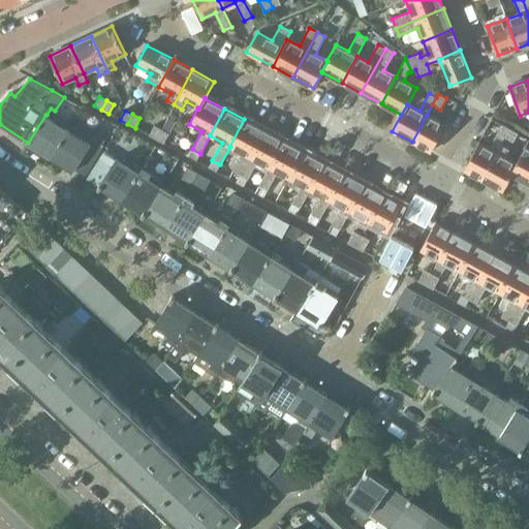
[(28,143),(51,157),(68,129),(47,115),(45,115),(28,143)]
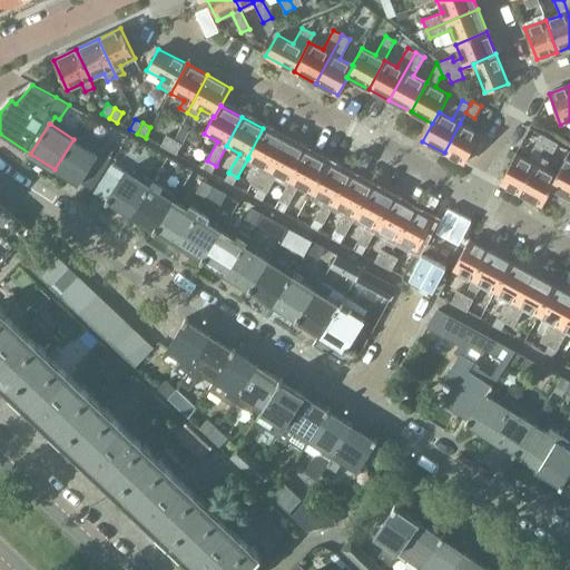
[(460,124),(444,153),(464,164),(480,135),(460,124)]
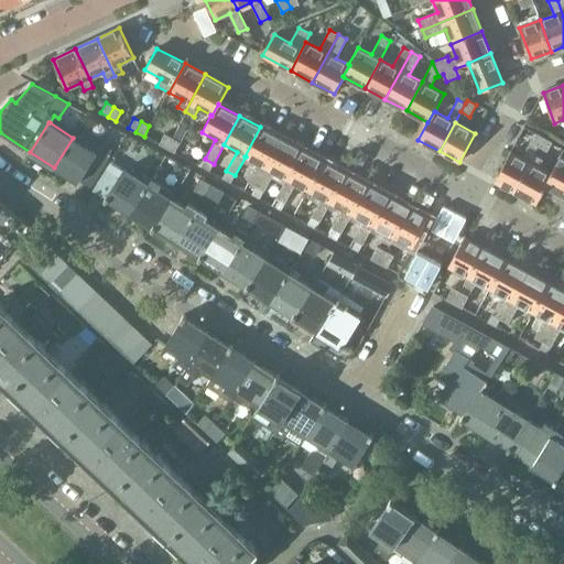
[(246,156),(258,163),(248,182),(256,186),(282,139),(260,127),(245,156),(246,156)]
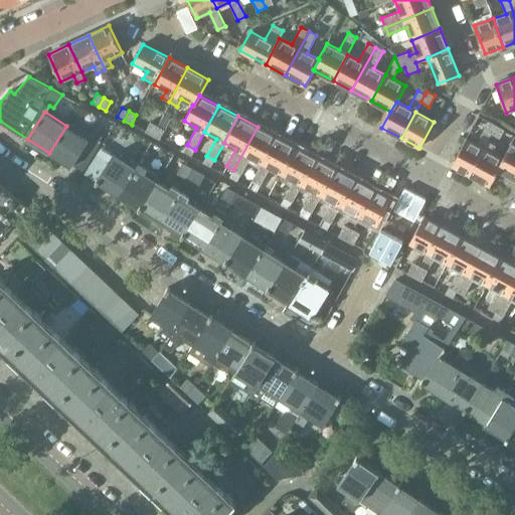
[(485,130),(492,134),(497,126),(489,122),(485,130)]
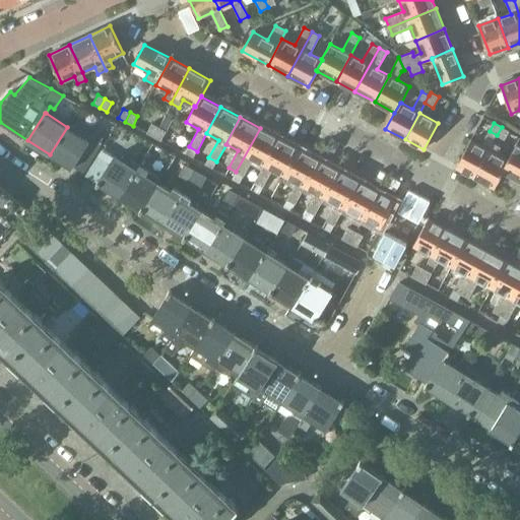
[(146,133),(153,137),(158,128),(151,124),(146,133)]
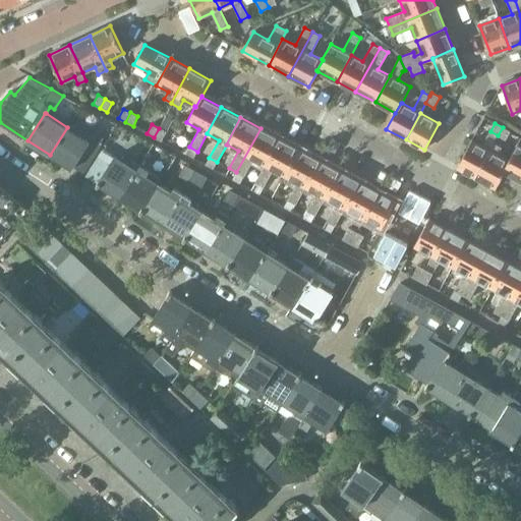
[(82,172),(102,142),(91,136),(88,140),(67,127),(50,155),(71,168),(73,166),(82,172)]
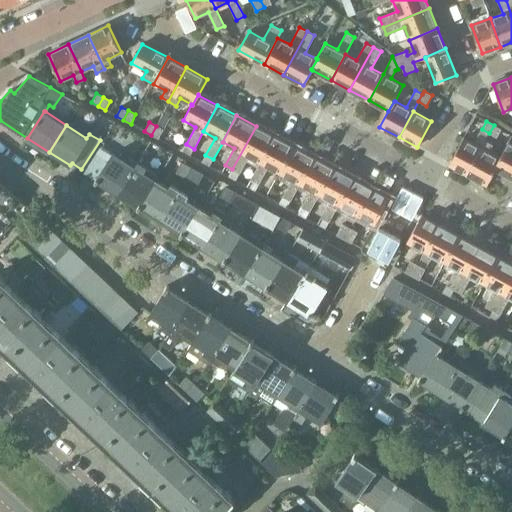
[(494,125),(489,133),(497,137),(501,129),(494,125)]
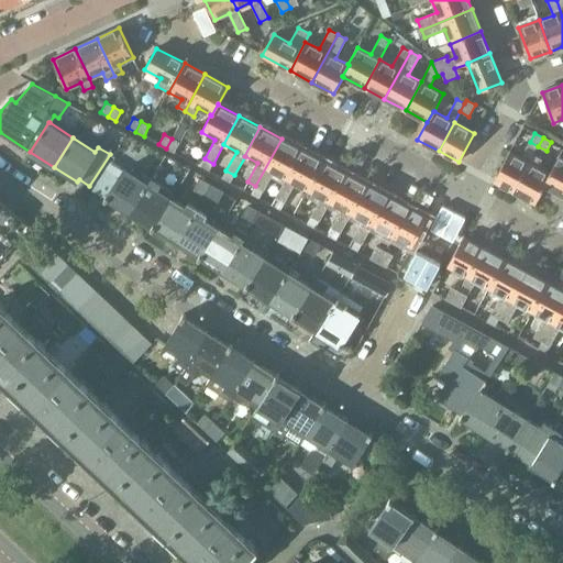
[(166,148),(174,153),(179,142),(172,139),(166,148)]
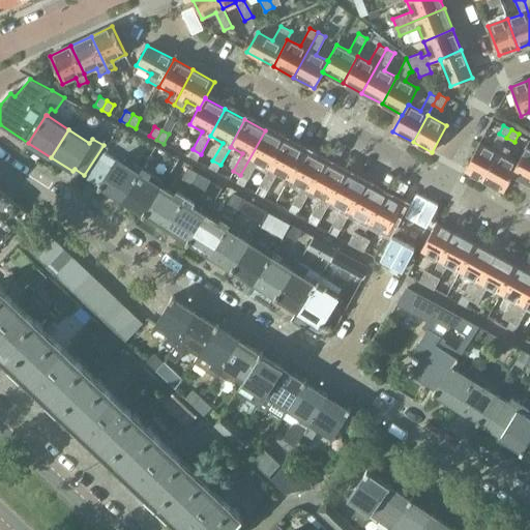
[(285,141),(265,130),(240,175),(248,179),(258,162),(269,168),(270,169),(285,141)]
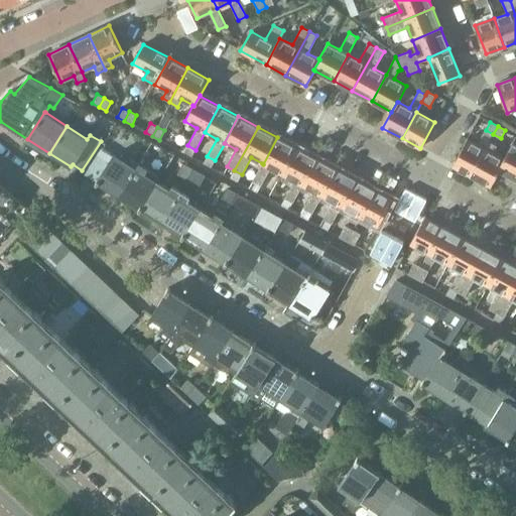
[(263,164),(262,163),(253,180),(261,185),(270,168),(282,174),(296,148),(277,137),(263,164)]
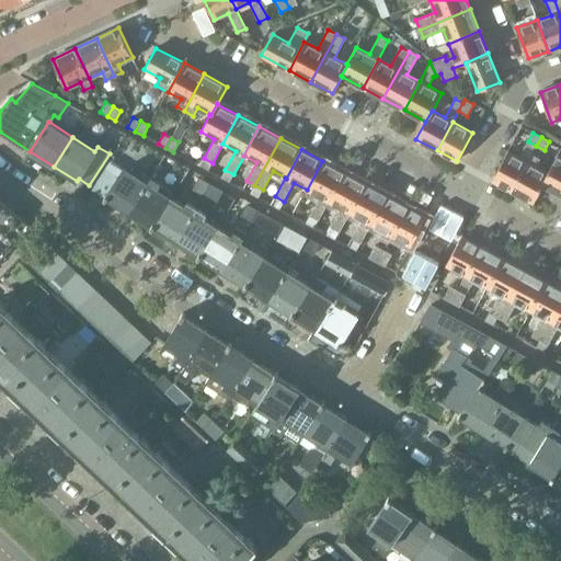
[(492,180),(512,191),(527,162),(507,151),(492,180)]
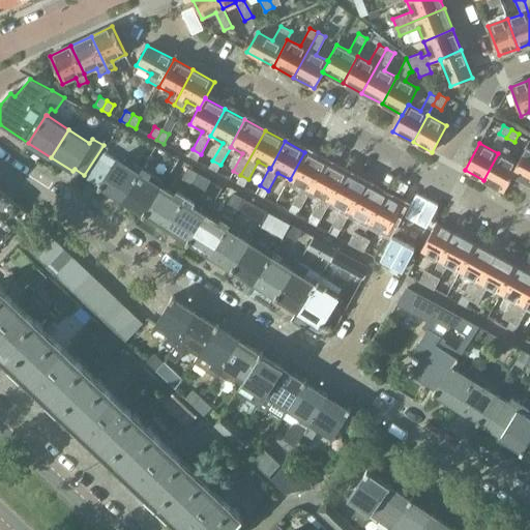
[(504,192),(512,175),(511,175),(518,164),(517,164),(506,157),(510,150),(502,146),(498,153),(483,180),(504,192)]
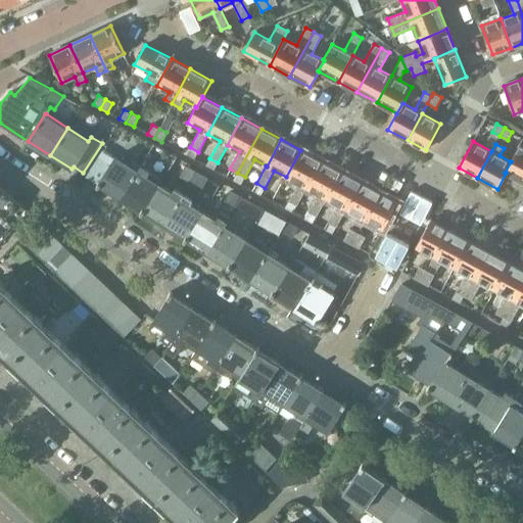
[(506,173),(522,182),(522,147),(519,145),(510,161),(511,161),(505,173),(506,173)]
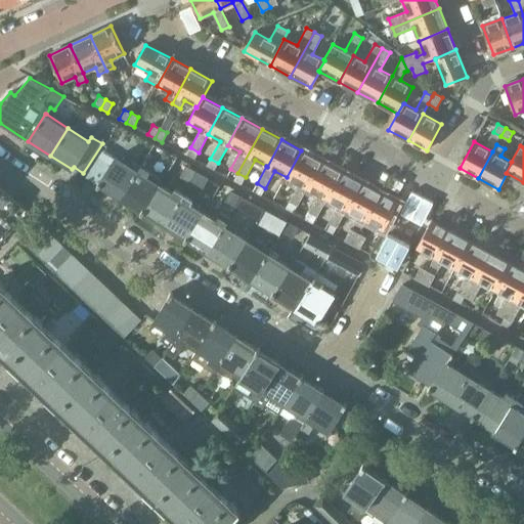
[(297,206),(307,188),(306,187),(320,161),(301,150),(287,177),(299,183),(290,202),(297,206)]
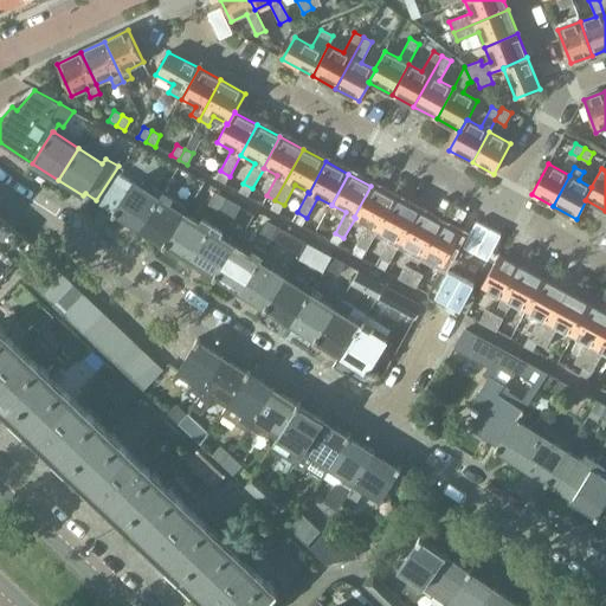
[(114,212),(129,189),(116,181),(102,204),(114,212)]
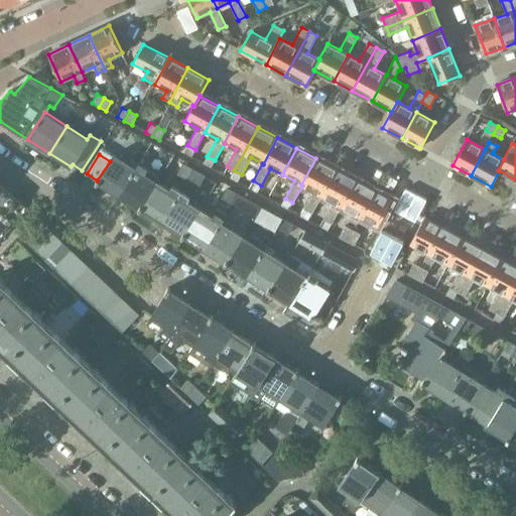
[(119,195),(138,165),(129,160),(127,164),(113,155),(110,161),(97,180),(119,195)]
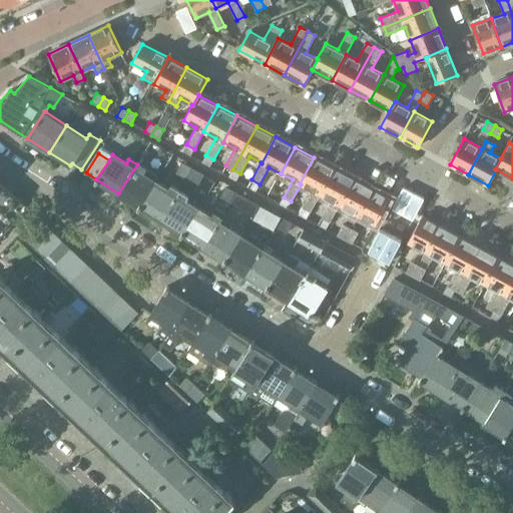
[(311,211),(320,194),(319,194),(334,168),(314,157),(300,183),(301,184),(312,190),(303,207),(311,211)]
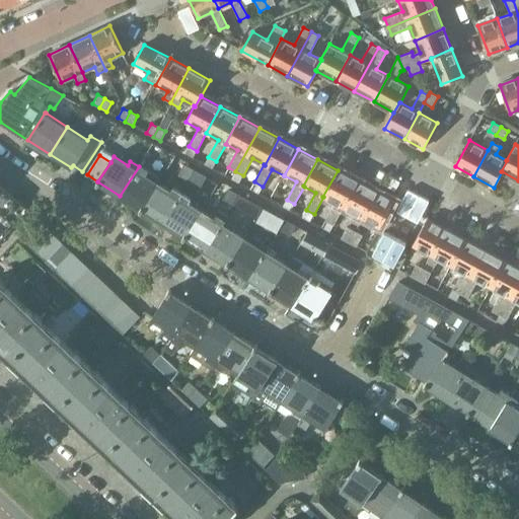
[(142,209),(157,183),(160,179),(147,171),(139,166),(120,196),(142,209)]
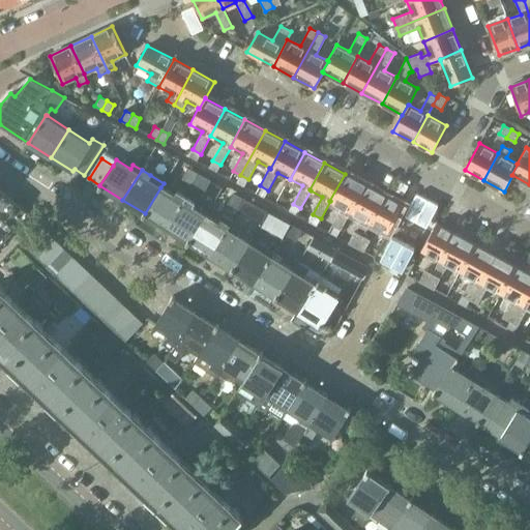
[(183,179),(194,184),(199,176),(188,170),(183,179)]
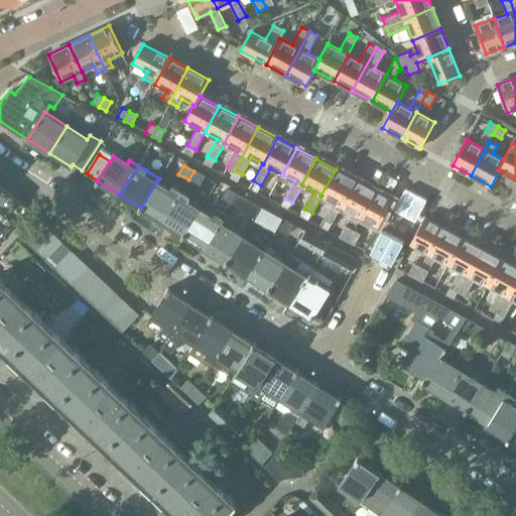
[(332,224),(341,207),(341,206),(355,179),(336,169),(320,196),(321,196),(333,202),(324,219),(332,224)]
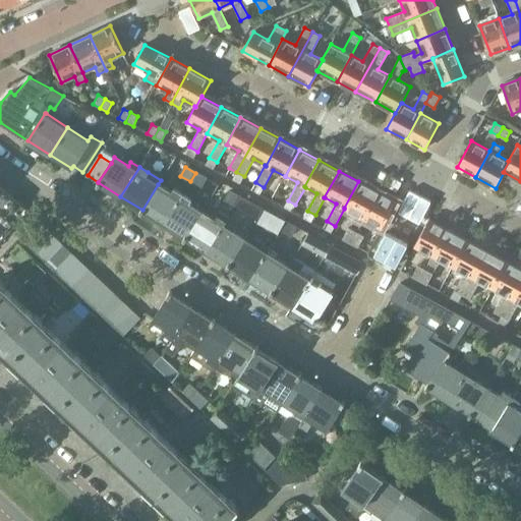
[(195,173),(190,181),(201,187),(207,178),(195,173)]
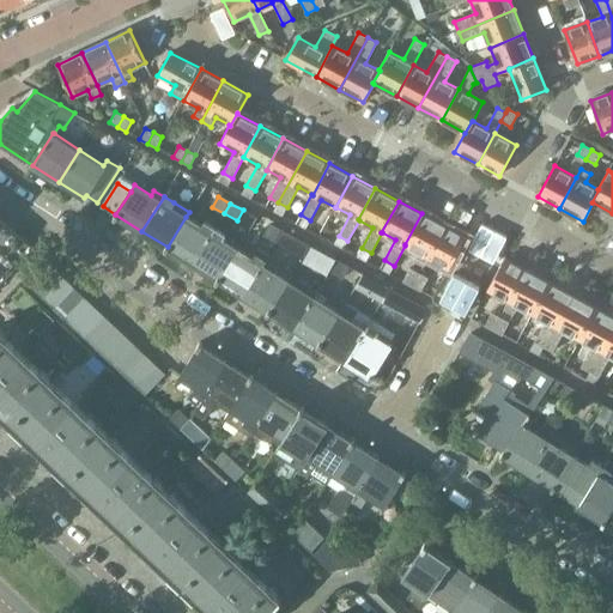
[(424,266),(429,258),(428,258),(444,226),(422,213),(405,244),(405,246),(419,253),(414,261),(424,266)]
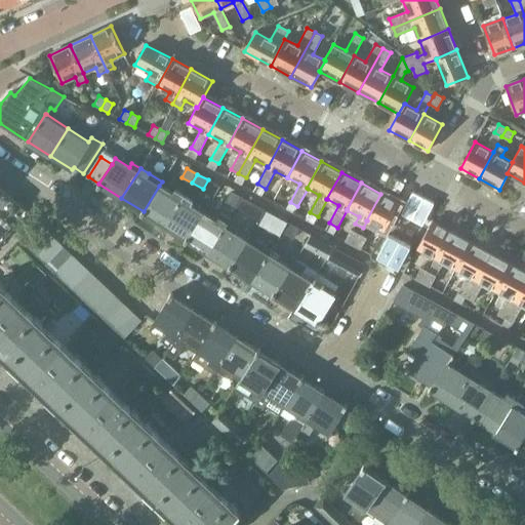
[(165,226),(184,196),(175,191),(173,195),(159,186),(144,211),(165,226)]
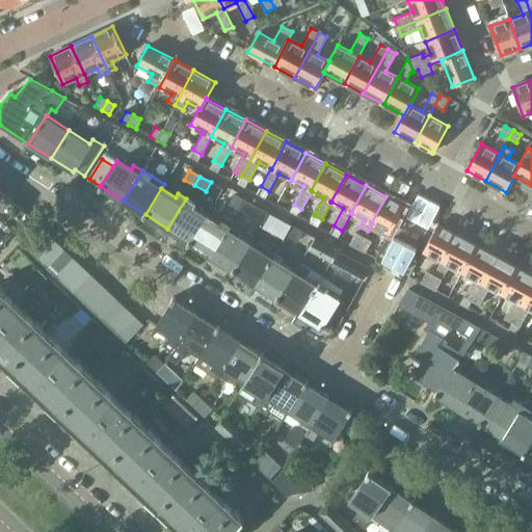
[(0,191),(0,244),(28,215),(0,191)]
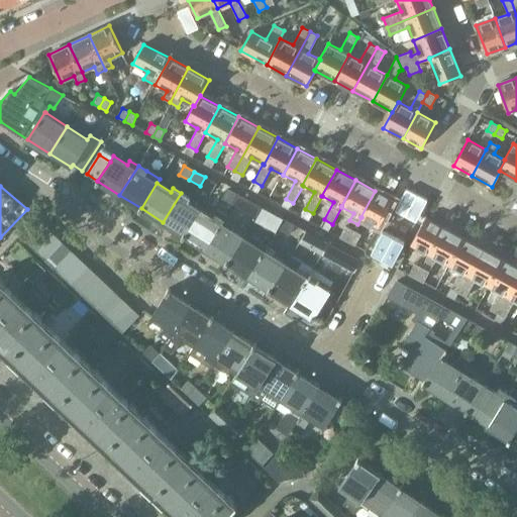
[(223,199),(234,204),(238,196),(228,190),(223,199)]
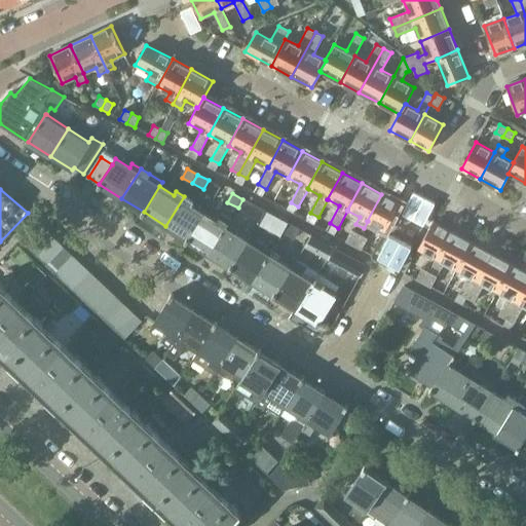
[(367,221),(368,221),(385,230),(400,203),(381,194),(367,221)]
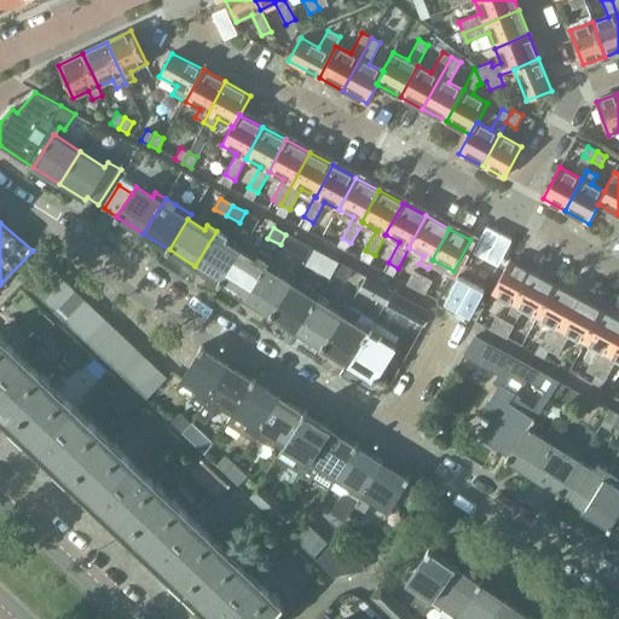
[(220,282),(239,252),(224,242),(226,237),(217,231),(195,266),(220,282)]
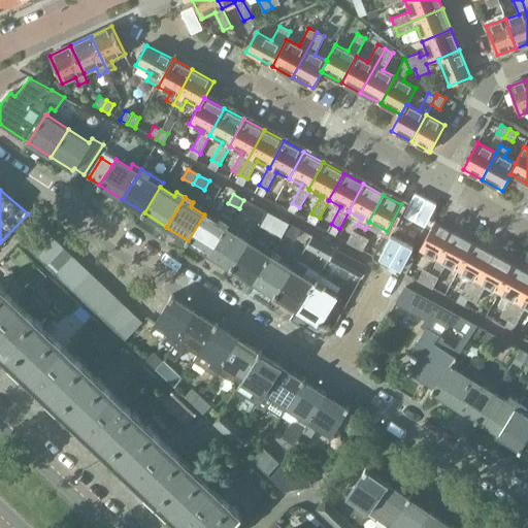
[(243,200),(239,208),(250,215),(255,205),(243,200)]
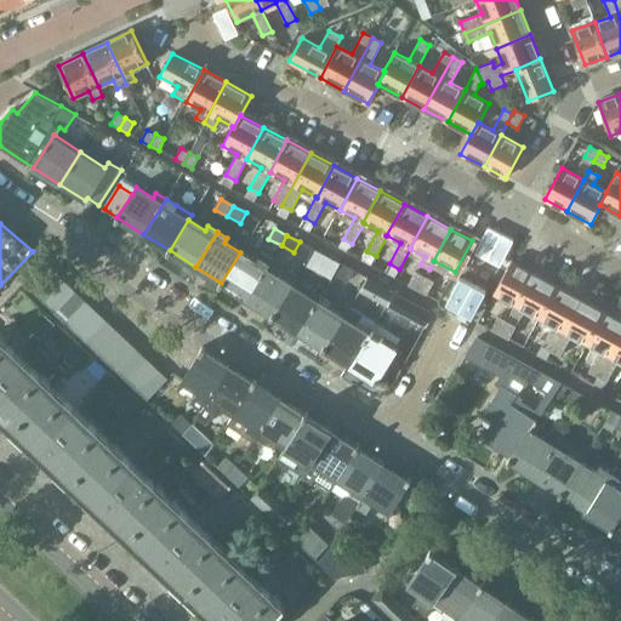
[(246,300),(269,265),(258,257),(256,262),(240,252),(221,283),(246,300)]
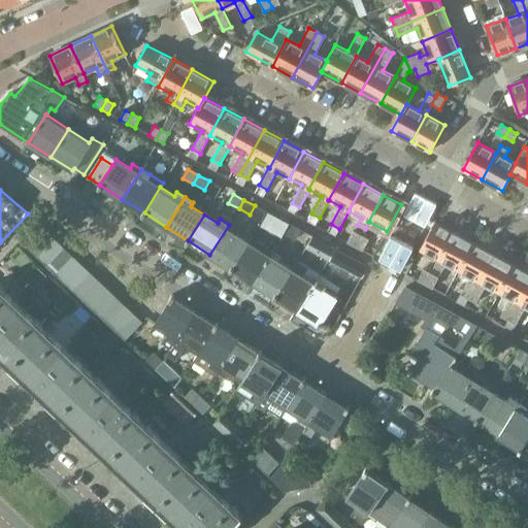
[(274,228),(285,233),(290,225),(278,219),(274,228)]
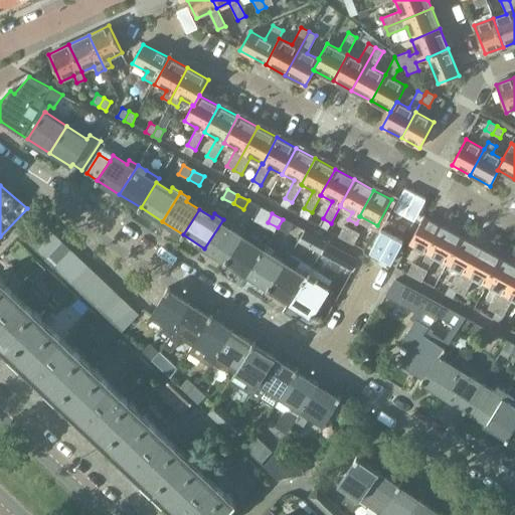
[(409,243),(426,252),(427,253),(442,226),(423,217),(409,243)]
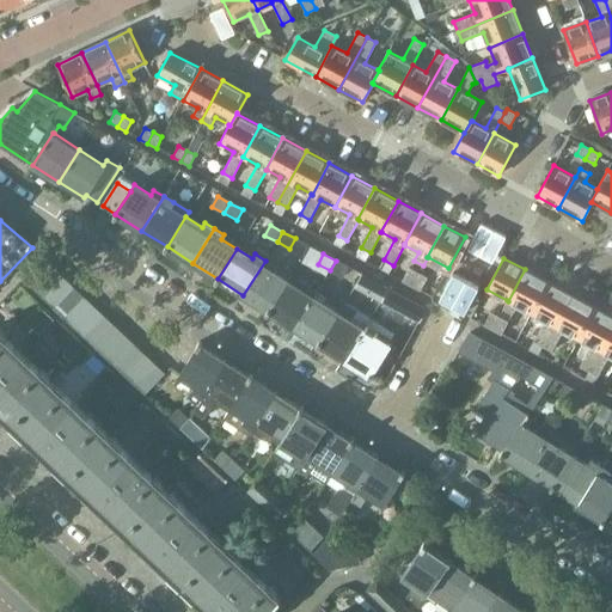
[(53,270),(42,259),(23,280),(34,291),(53,270)]
